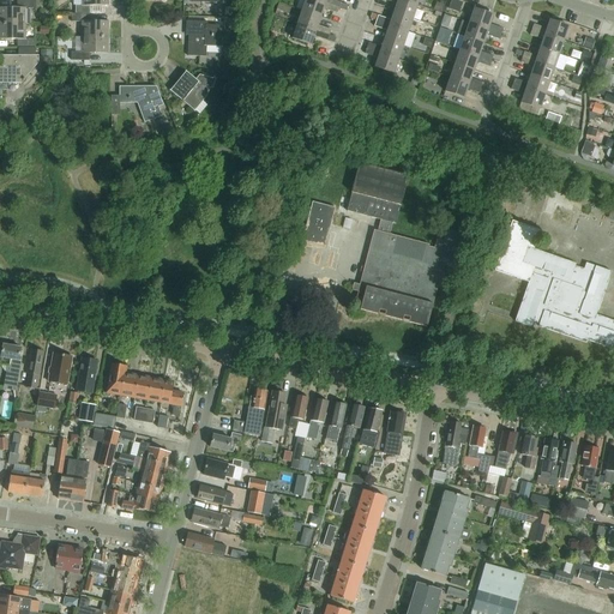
[(36,8),(36,1),(18,0),(18,8),(0,7),(0,23),(25,24),(25,8),(36,8)]
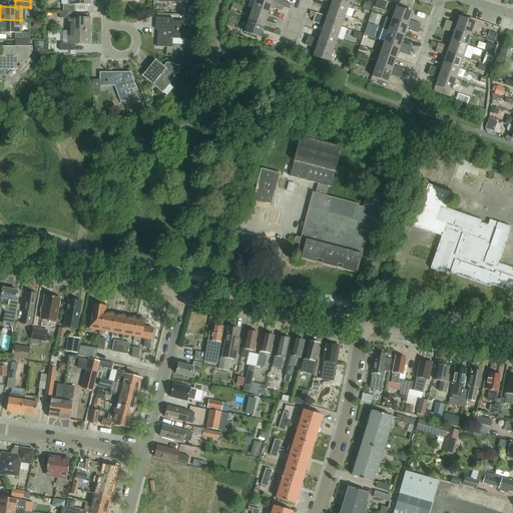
[(63,11),(75,12),(75,5),(92,5),(91,0),(67,0),(68,5),(63,5),(63,11)]
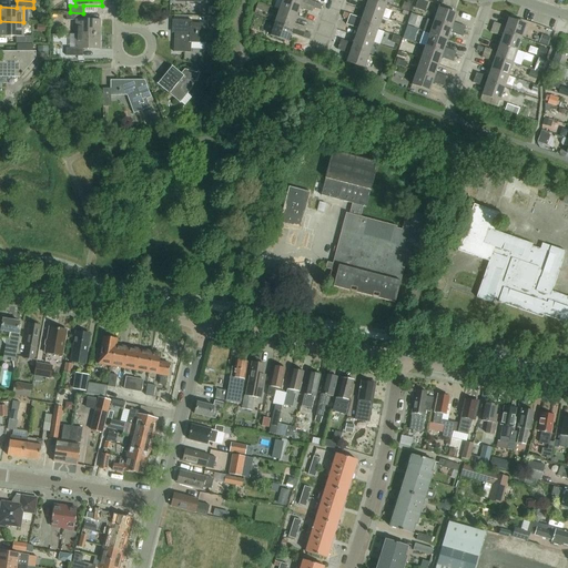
[(312,12),(313,7),(292,0),(282,0),(279,9),(297,16),(300,8),(312,12)]
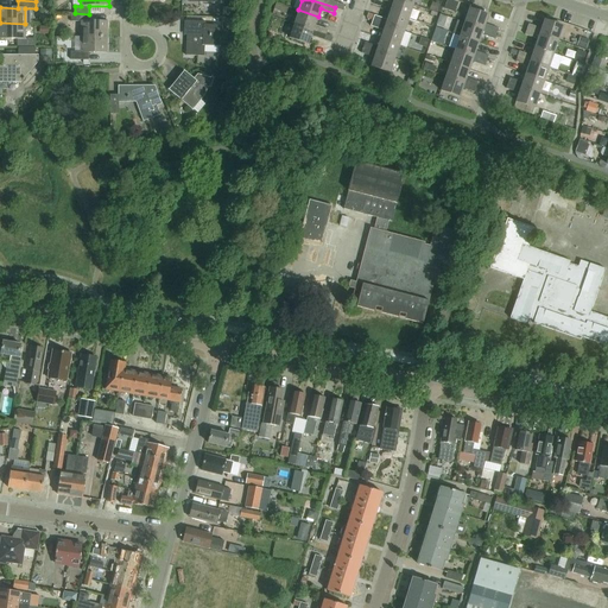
[(409,18),(413,5),(399,0),(382,0),(392,4),(390,12),(409,18)]
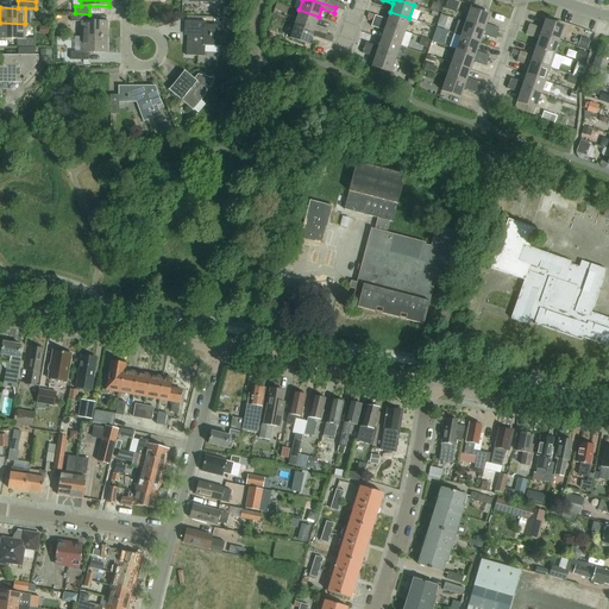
[(427,10),(438,13),(441,5),(429,0),(427,10)]
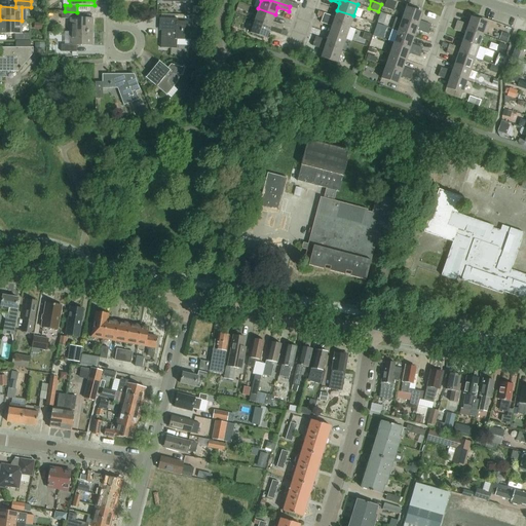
[(386,0),(384,8),(393,11),(397,2),(389,0),(386,0)]
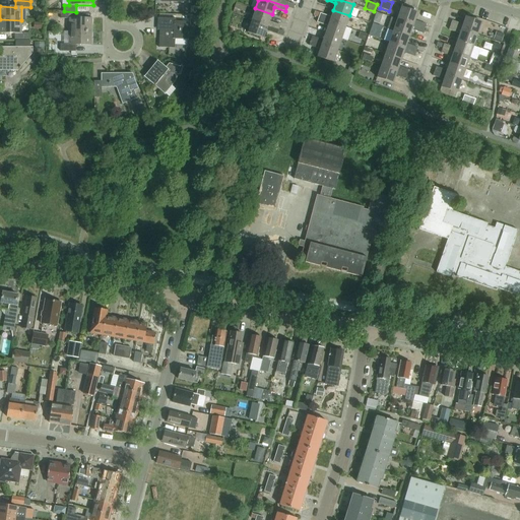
[(424,28),(426,24),(415,20),(418,13),(401,7),(397,19),(424,28)]
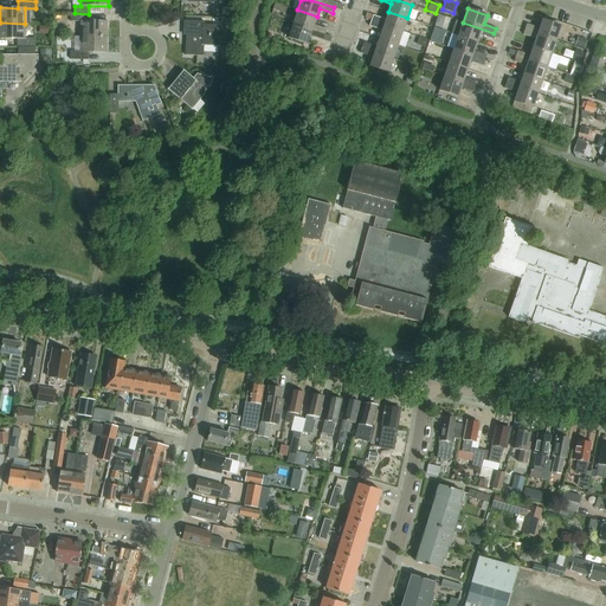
[(314,25),(317,17),(297,10),(292,24),(324,34),(327,28),(314,25)]
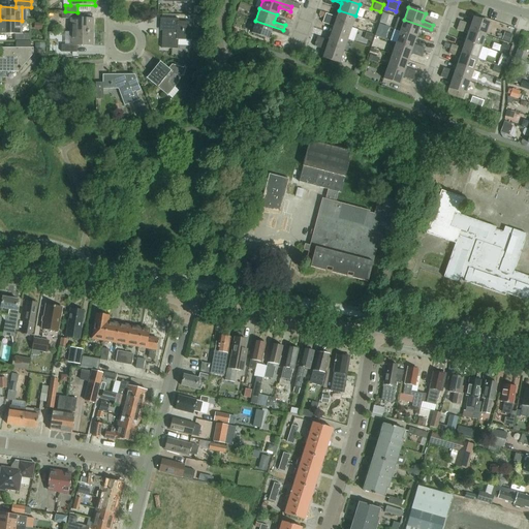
[(351,28),(355,16),(339,10),(336,18),(325,13),(323,18),(351,28)]
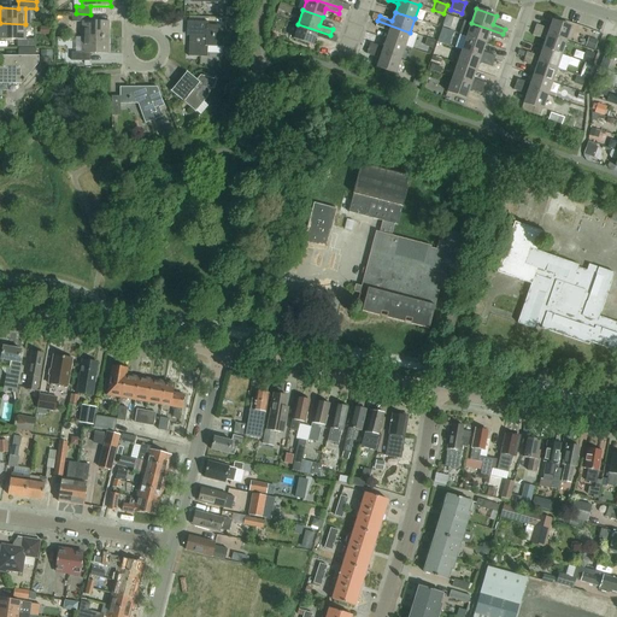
[(90,22),(90,15),(76,13),(72,13),(72,22),(82,23),(82,37),(110,37),(110,22),(90,22)]
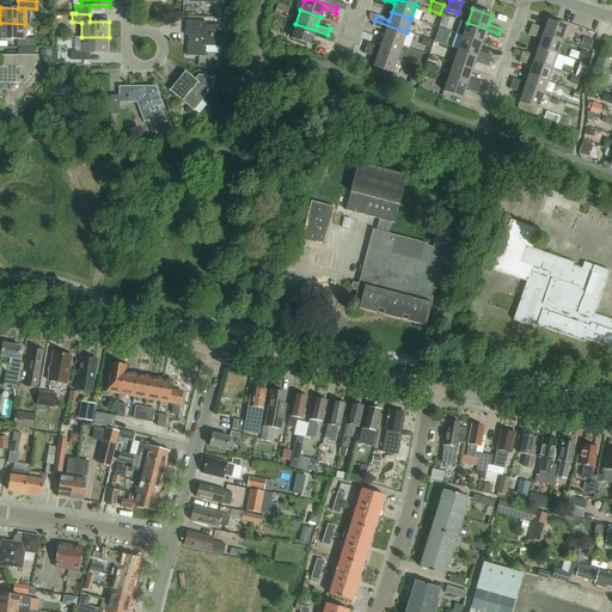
[(444,16),(440,26),(448,29),(452,18),(444,16)]
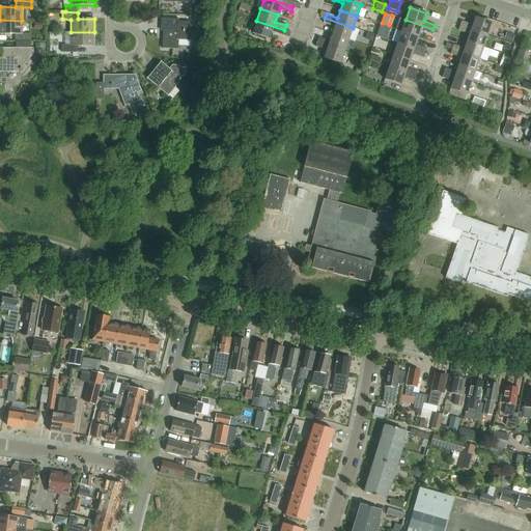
[(348,39),(353,28),(325,18),(324,23),(334,26),(332,33),(348,39)]
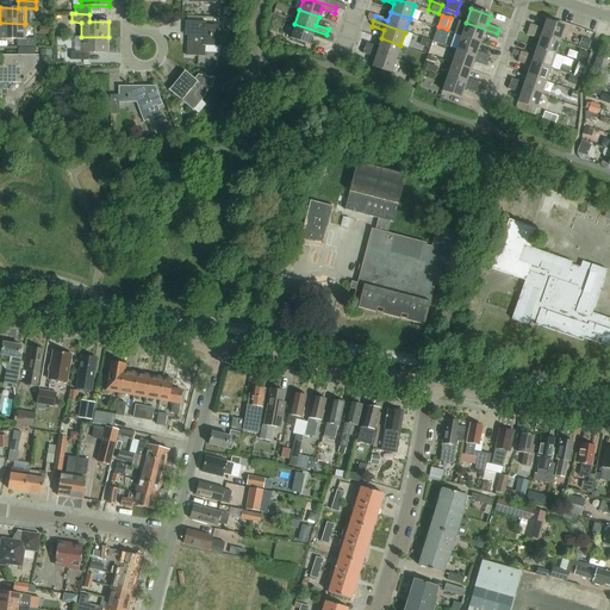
[(560,41),(565,26),(545,20),(542,29),(530,24),(528,30),(560,41)]
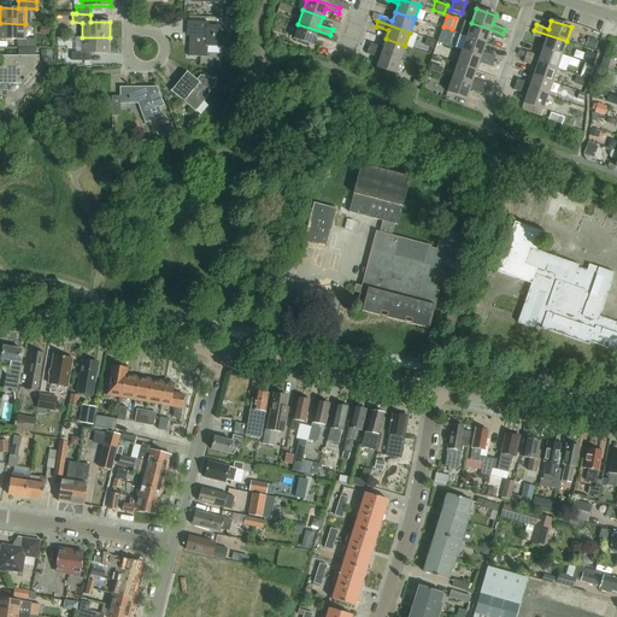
[(223,47),(223,27),(209,25),(209,23),(188,22),(187,31),(191,31),(189,57),(207,58),(207,47),(223,47)]
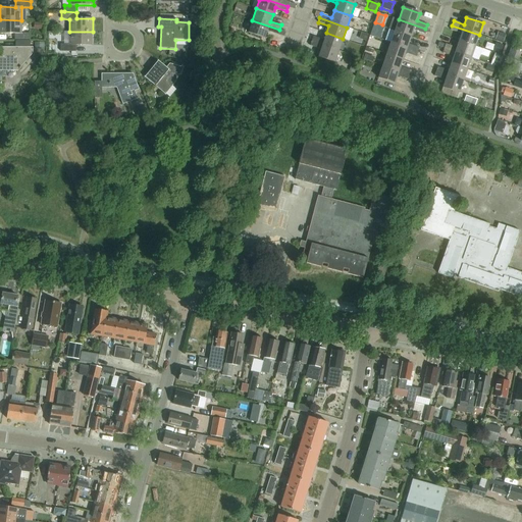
[(21,34),(21,20),(0,19),(0,34),(15,34),(15,41),(31,41),(31,34),(21,34)]
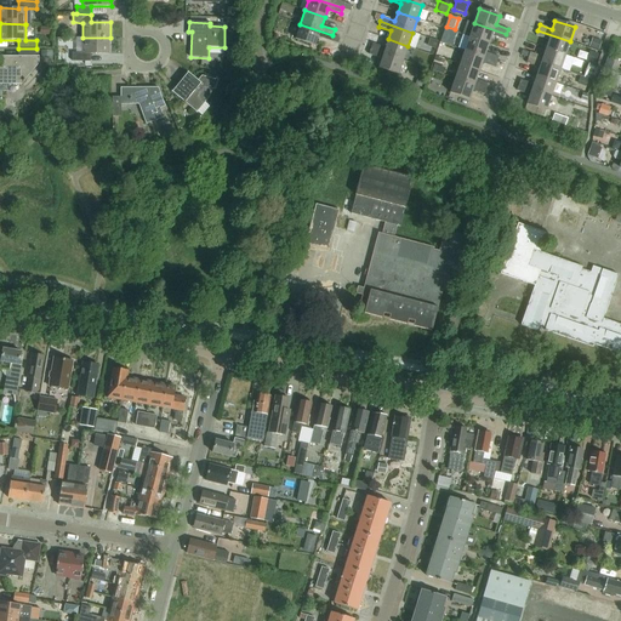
[(505,40),(506,34),(474,23),(469,36),(489,44),(493,35),(505,40)]
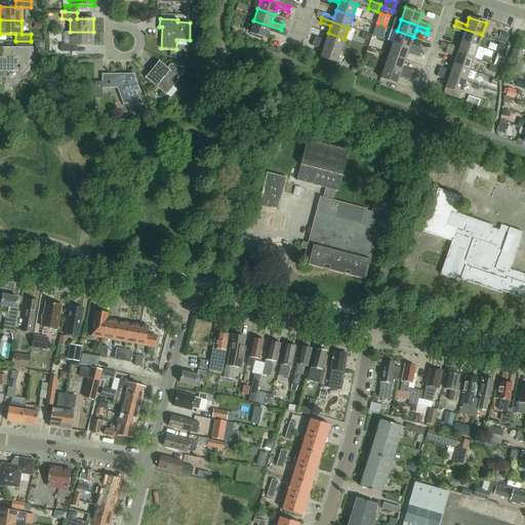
[(287,32),(281,30),(253,21),(249,32),(267,38),(269,31),(285,36),(287,32)]
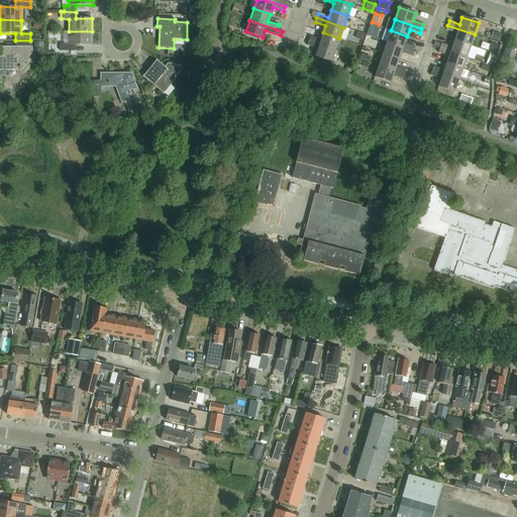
[(376,36),(381,27),(373,23),(369,33),(376,36)]
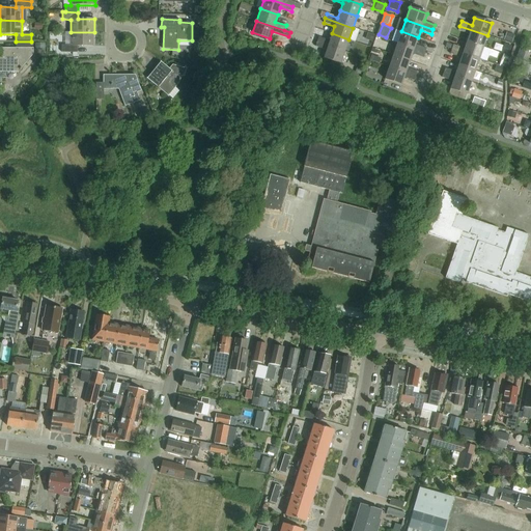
[(483,48),(487,35),(459,26),(458,30),(469,34),(466,42),(483,48)]
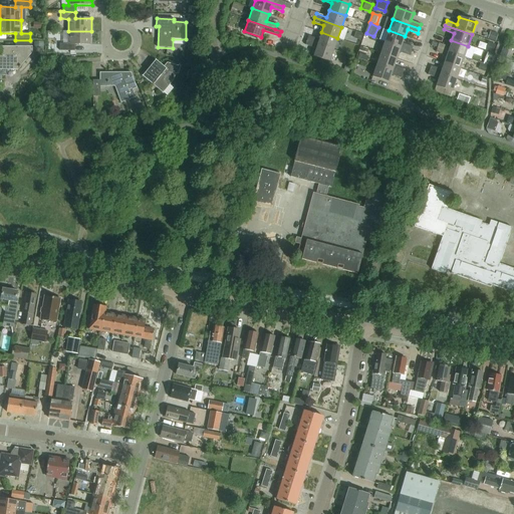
[(341,27),(337,38),(343,40),(347,29),(341,27)]
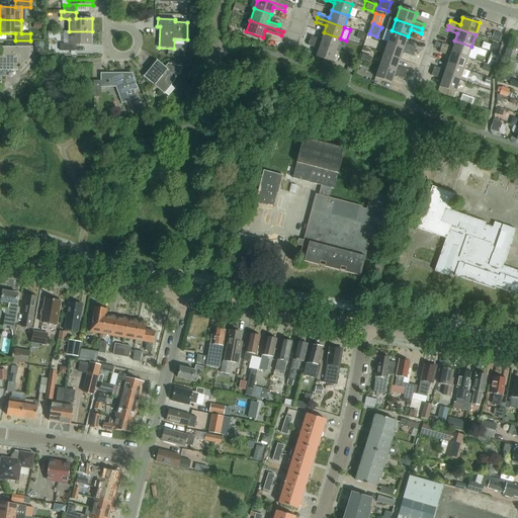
[(406,44),(408,36),(392,30),(387,42),(414,52),(416,48),(406,44)]
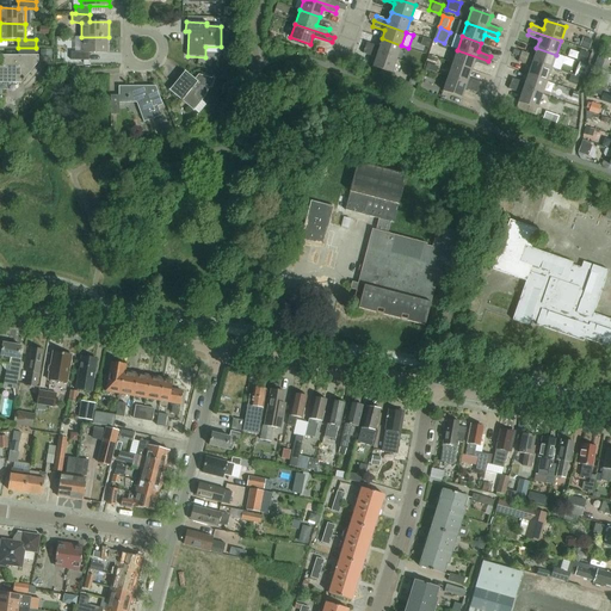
[(109,54),(109,37),(81,37),(81,53),(72,53),(72,61),(90,61),(90,54),(109,54)]
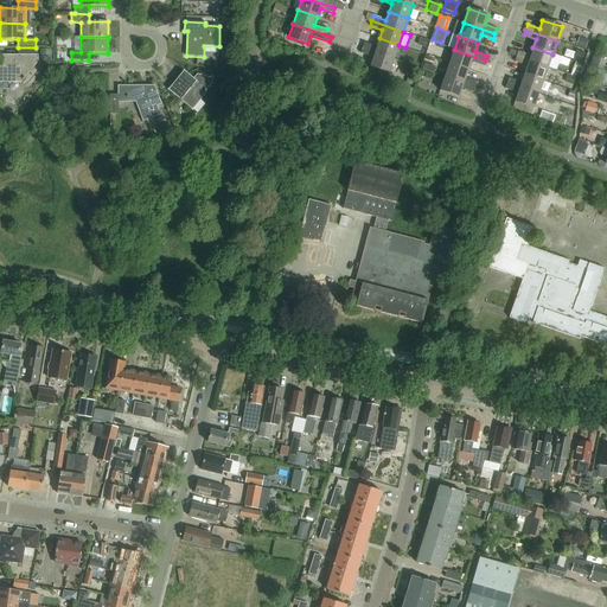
[(394,58),(398,45),(379,38),(377,46),(364,42),(362,48),(394,58)]
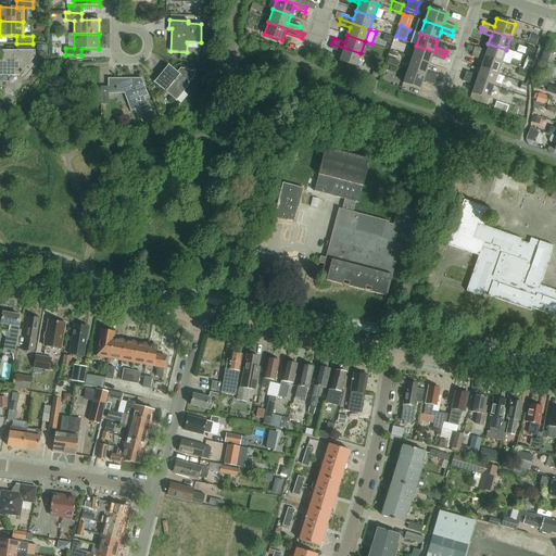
[(532,35),(529,42),(535,45),(539,37),(532,35)]
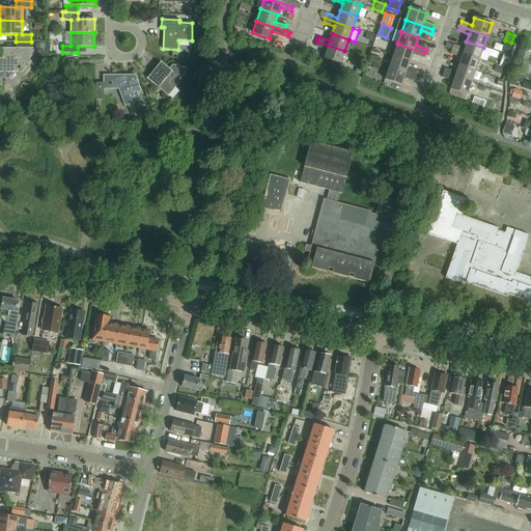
[(340,63),(344,51),(316,42),(315,46),(326,50),(324,57),(340,63)]
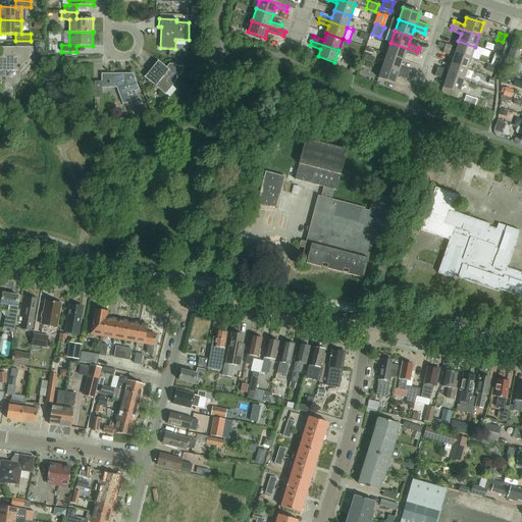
[(471,58),(475,47),(458,41),(456,48),(446,44),(446,45),(445,49),(471,58)]
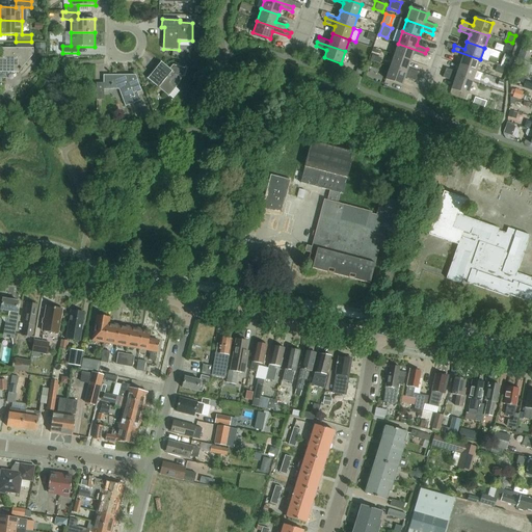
[(424,57),(425,53),(398,44),(394,55),(410,61),(414,54),(424,57)]
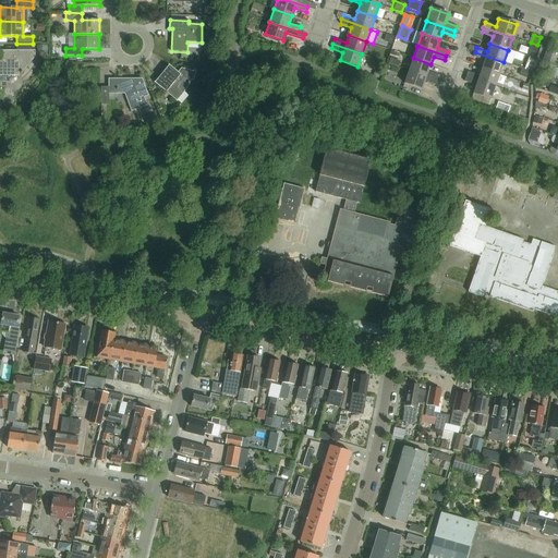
[(531,47),(528,56),(534,58),(537,49),(531,47)]
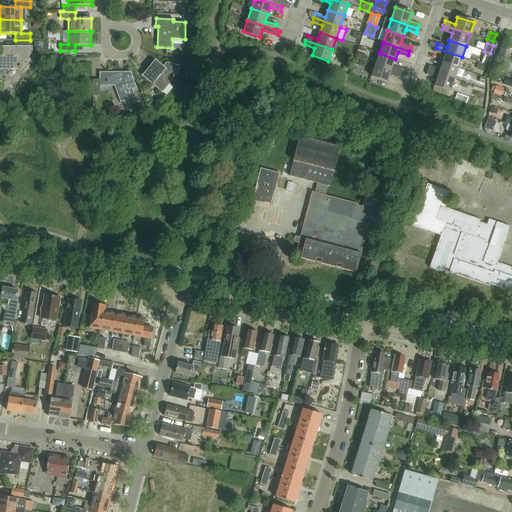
[(0,69),(11,70),(19,70),(32,52),(32,47),(0,46),(0,69)]
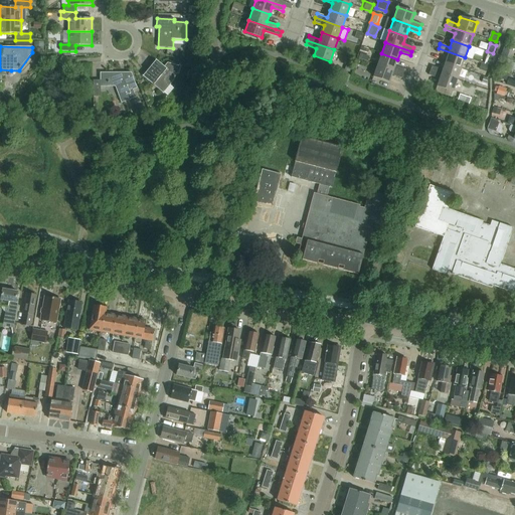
[(469,46),(465,57),(472,59),(476,48),(469,46)]
